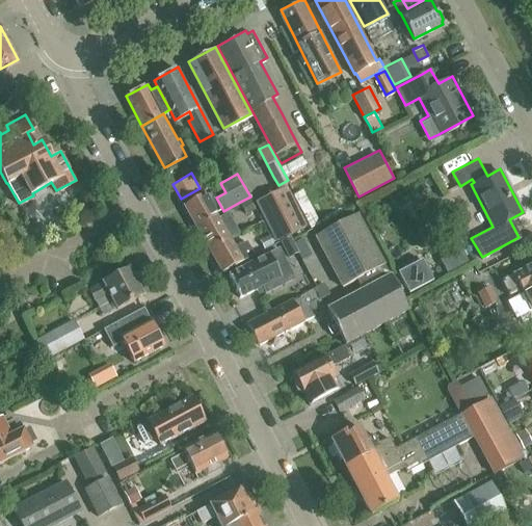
[(287,184),(258,200),(278,238),(308,222),(287,184)]
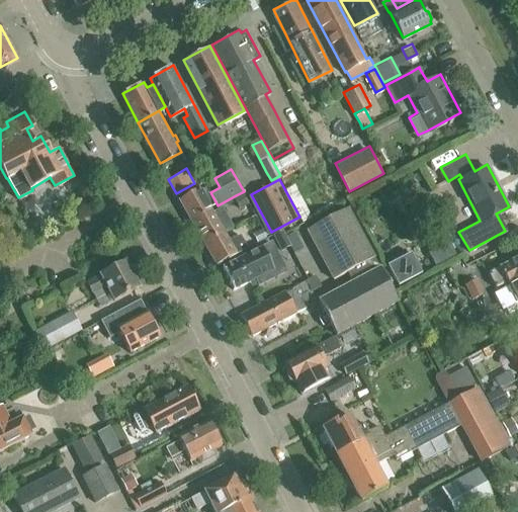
[(178,197),(191,220),(211,208),(210,205),(216,202),(218,205),(210,192),(205,182),(178,197)]
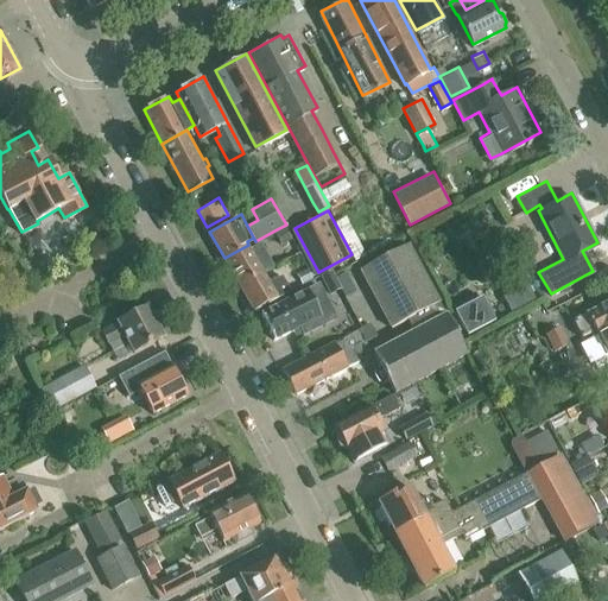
[(286,225),(277,229),(283,240),(292,234),(286,225)]
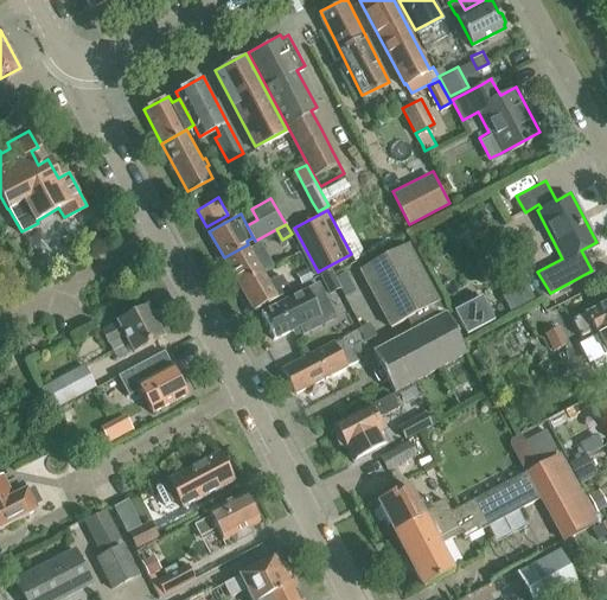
[(371,350),(378,363),(375,365),(374,364),(372,364),(377,372),(382,381),(383,381),(382,380),(387,377),(394,390),(466,351),(443,310),(438,299),(440,298),(409,240),(359,267),(390,324),(407,314),(414,327),(371,350)]
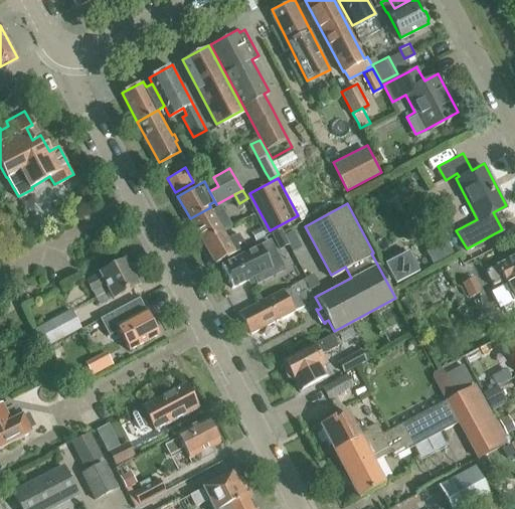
[(190,218),(202,239),(223,228),(232,222),(220,204),(212,209),(210,207),(190,218)]
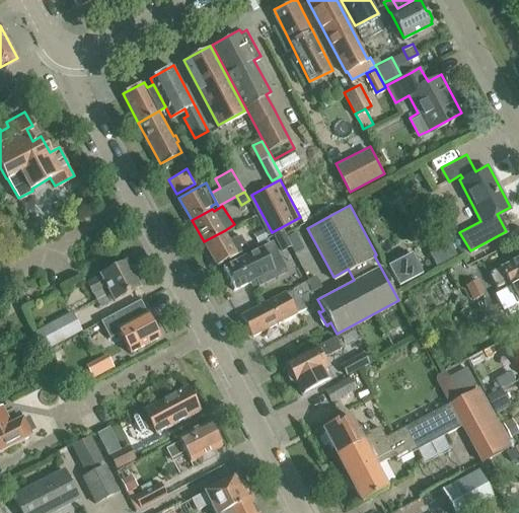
[(263,226),(252,231),(257,240),(267,235),(263,226)]
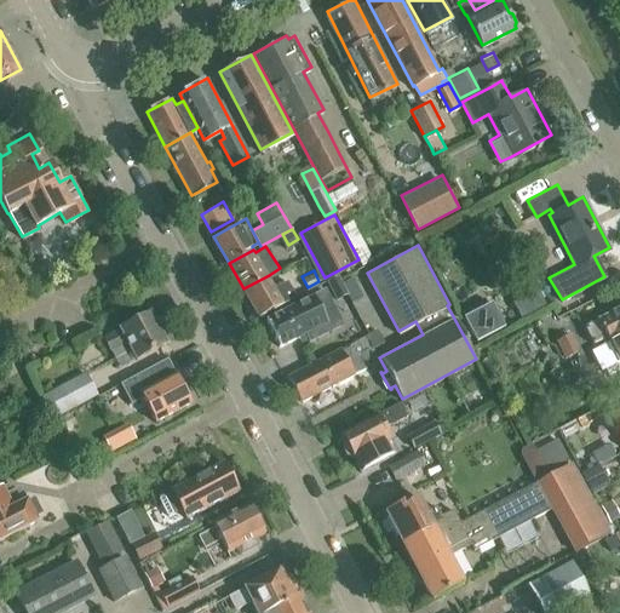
[(338,273),(326,279),(336,297),(346,291),(342,281),(338,273)]
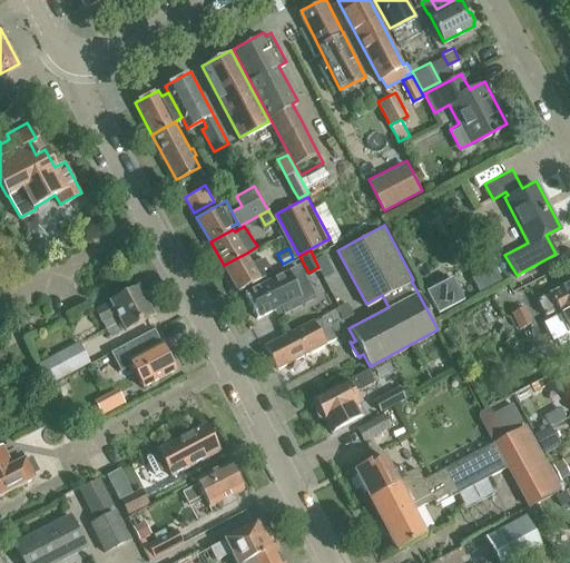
[(252,262),(247,253),(224,265),(237,289),(261,276),(272,269),(264,255),(252,262)]
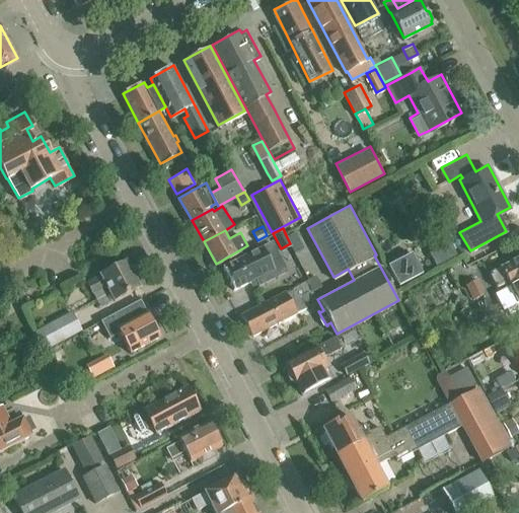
[(258,247),(222,266),(233,288),(255,276),(258,283),(288,269),(274,240),(258,247)]
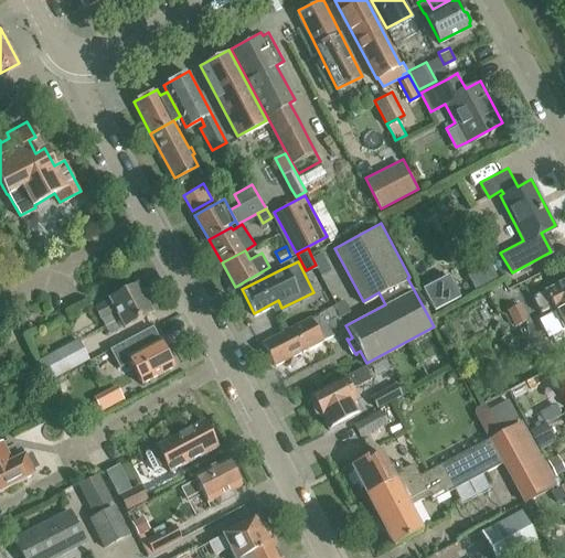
[(423,287),(434,309),(459,294),(448,272),(423,287)]
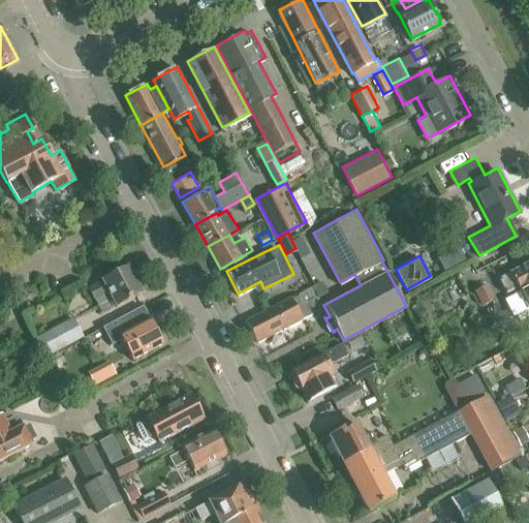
[(528,260),(498,277),(505,291),(514,288),(516,291),(507,296),(520,318),(528,313),(528,308),(528,307),(528,306),(528,260)]
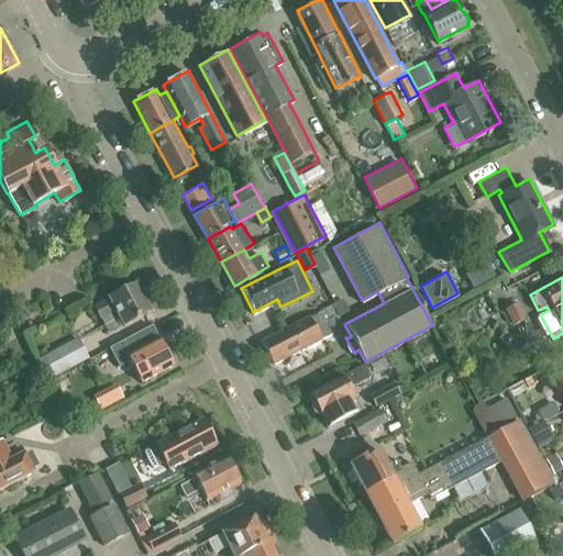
[(108,296),(94,303),(100,317),(101,317),(111,311),(116,309),(123,324),(152,309),(136,280),(108,296)]
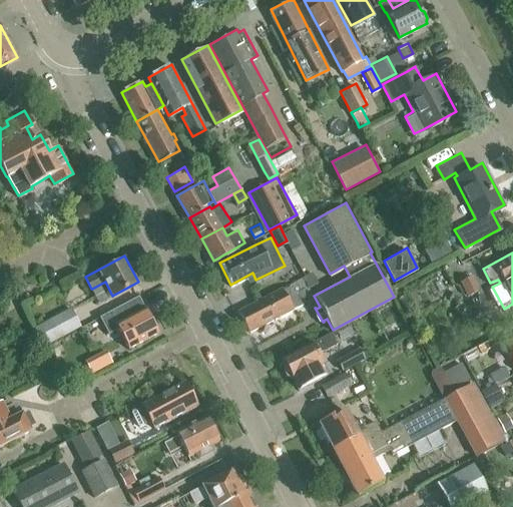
[(472,274),(460,280),(461,282),(465,290),(467,295),(479,289),(472,274)]
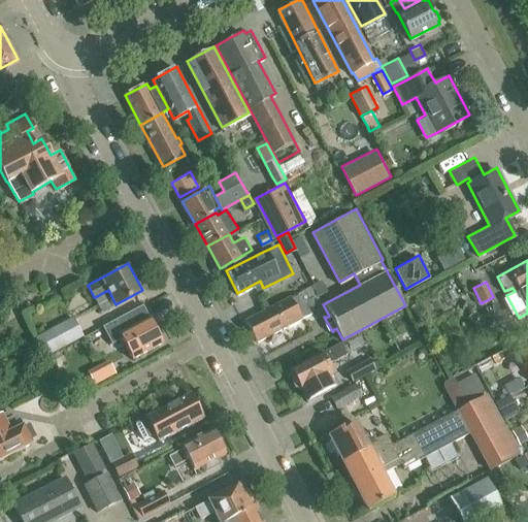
[(290,294),(272,303),(284,325),(301,316),(311,311),(308,304),(305,298),(315,293),(310,284),(290,294)]
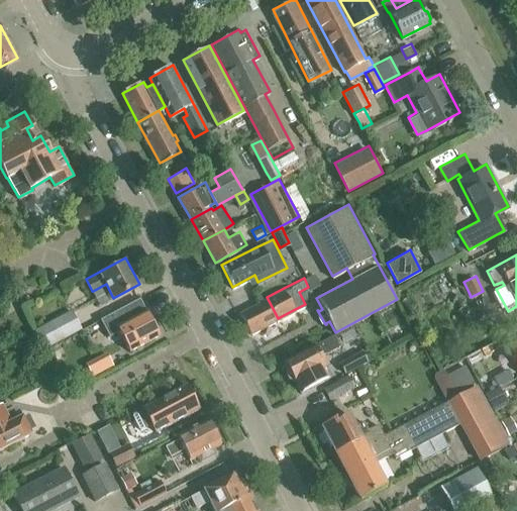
[(308,287),(299,292),(302,298),(311,293),(308,287)]
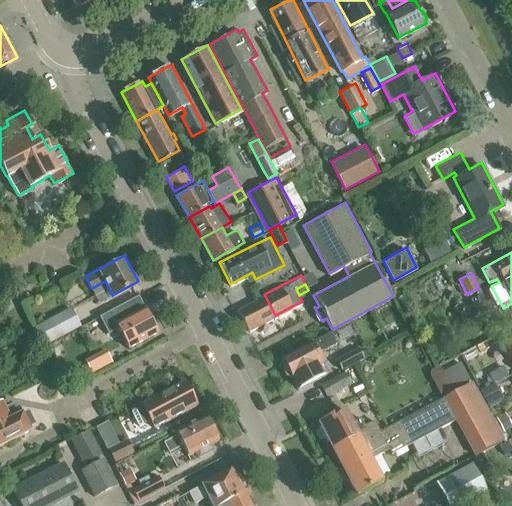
[(138,294),(99,315),(107,330),(117,325),(128,346),(157,330),(138,294)]
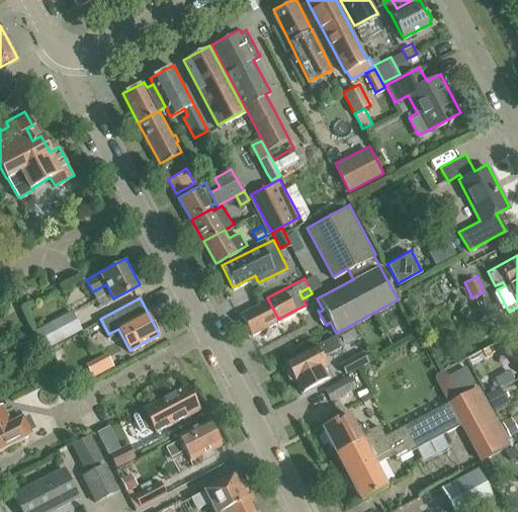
[(267,297),(241,312),(252,332),(278,319),(267,297)]
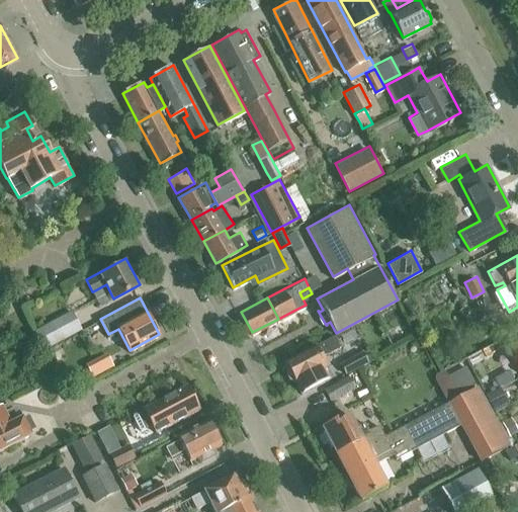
[(44,347),(82,328),(71,308),(33,328),(44,347)]
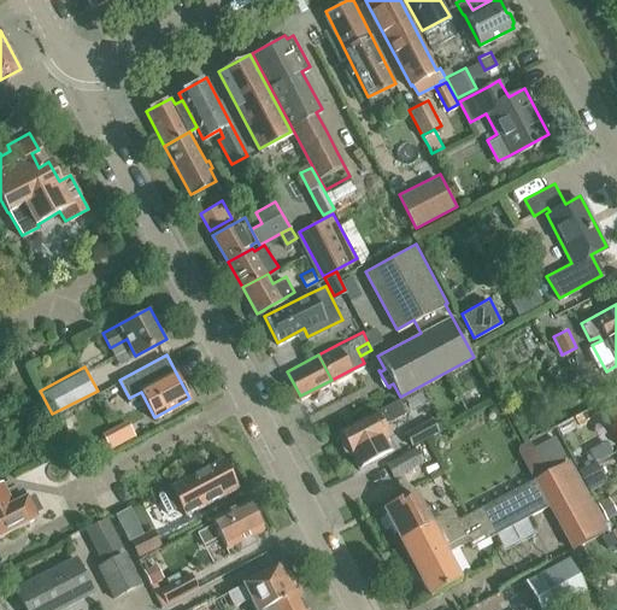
[(398,398),(376,410),(339,430),(342,438),(340,443),(345,450),(350,451),(358,467),(392,449),(386,437),(389,435),(383,424),(405,412),(398,398)]
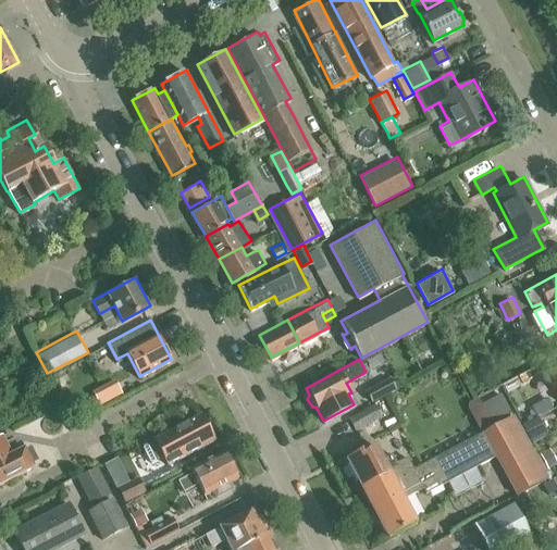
[(556,364),(546,372),(556,390),(556,391),(556,364)]
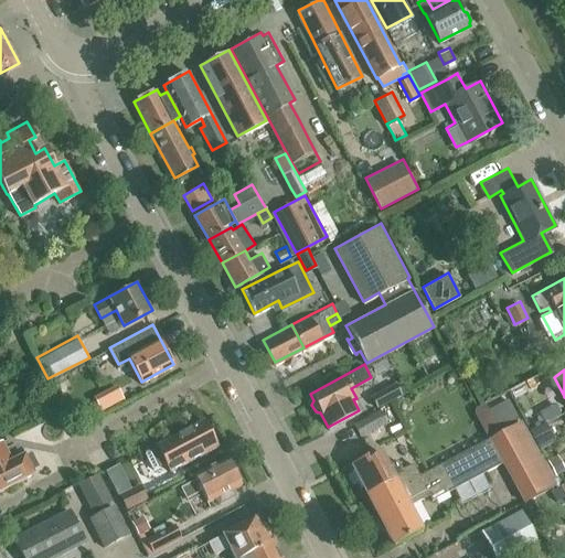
[(530,378),(509,389),(514,399),(535,388),(530,378)]
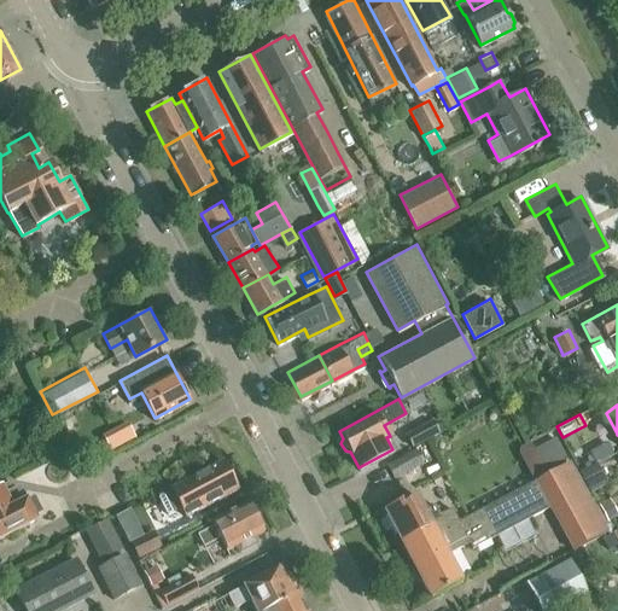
[(130,417),(117,424),(126,438),(139,431),(130,417)]
